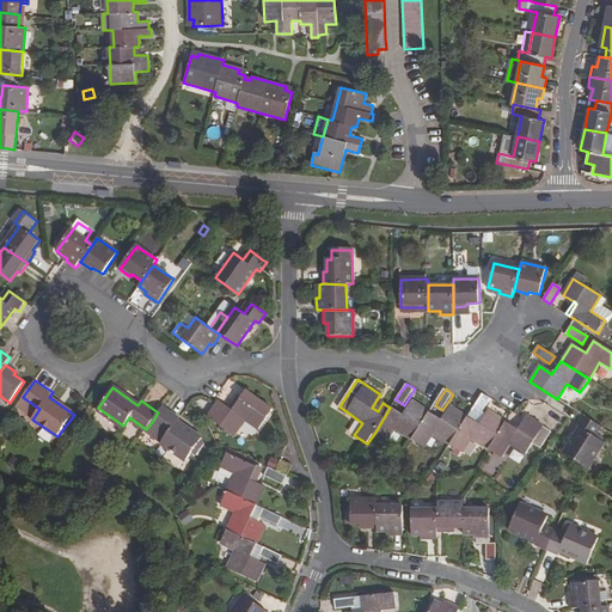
[(219,402),(208,417),(234,435),(245,421),(258,429),(271,409),(263,404),(245,391),(232,410),(219,402)]
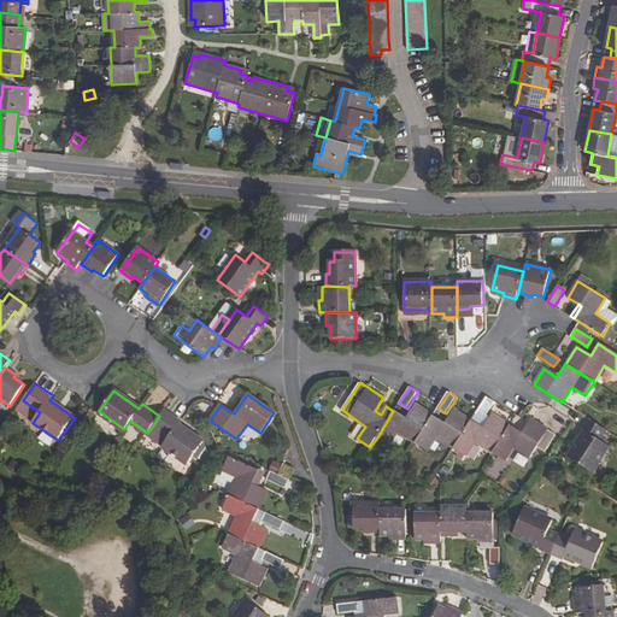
[(477,410),(476,413),(485,418),(495,403),(487,397),(477,410)]
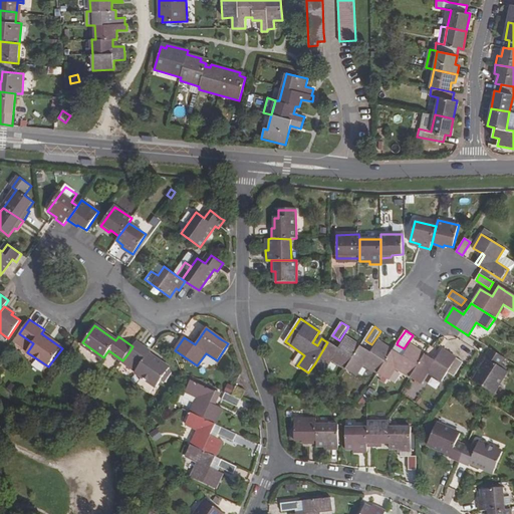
[(20,334),(16,340),(29,349),(33,343),(20,334)]
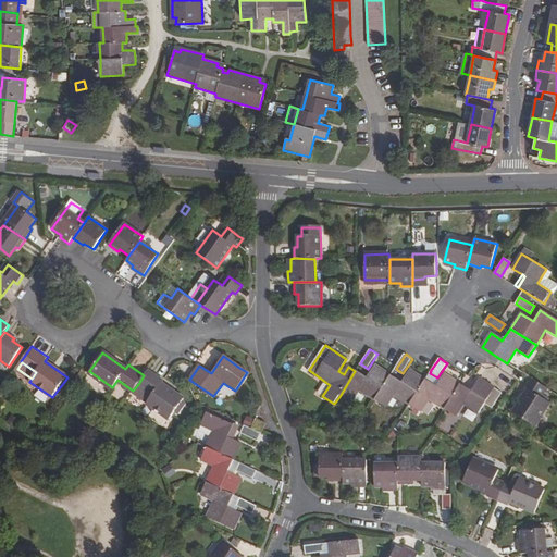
[(355,371),(341,395),(351,401),(360,390),(375,400),(383,386),(392,374),(374,363),(367,376),(356,370),(355,371)]
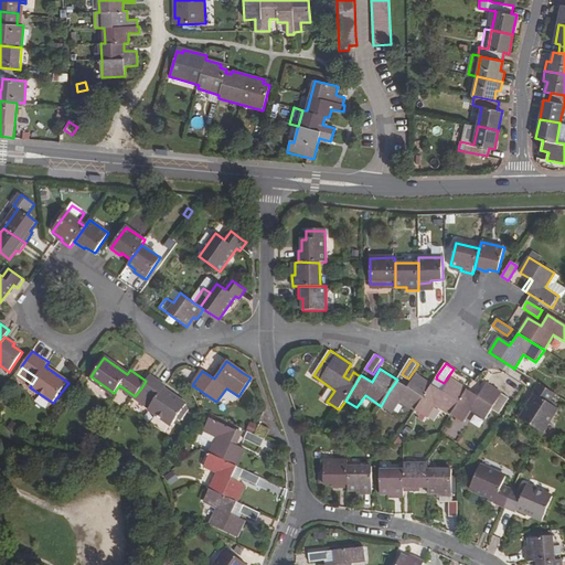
[(146,381),(140,390),(156,401),(149,409),(156,415),(170,425),(172,426),(178,418),(181,420),(189,411),(184,408),(187,405),(163,388),(167,385),(151,374),(146,381)]
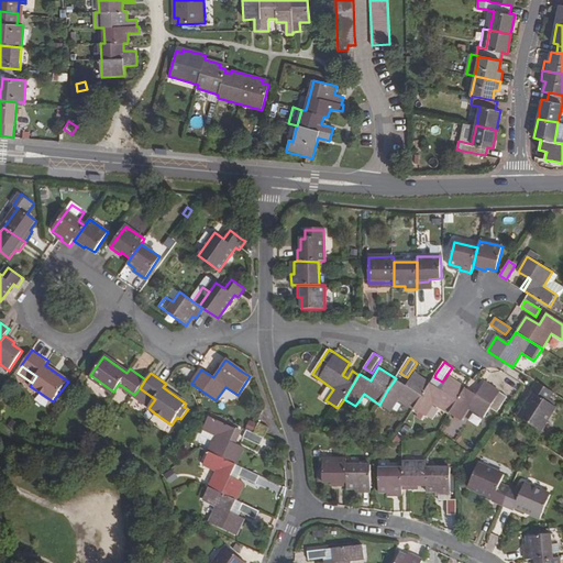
[(387,390),(379,405),(390,411),(399,398),(415,408),(431,383),(415,373),(407,385),(396,378),(387,390)]
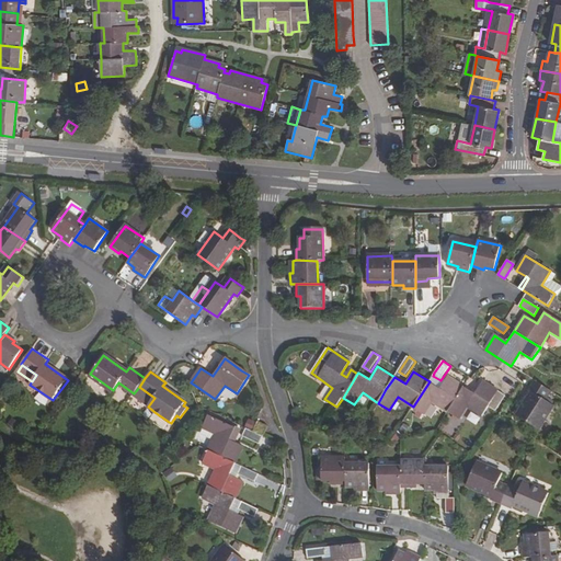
[(430,381),(413,407),(424,414),(433,402),(448,411),(464,386),(448,376),(441,389),(430,381)]
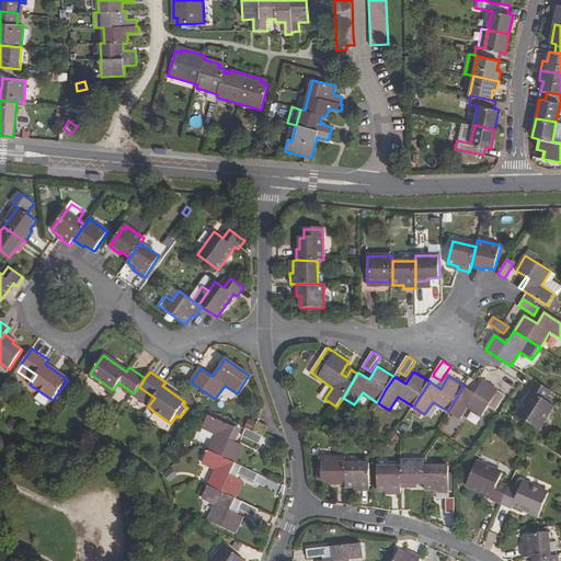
[(549,391),(534,380),(527,391),(531,395),(517,416),(538,430),(552,408),(544,401),(549,391)]
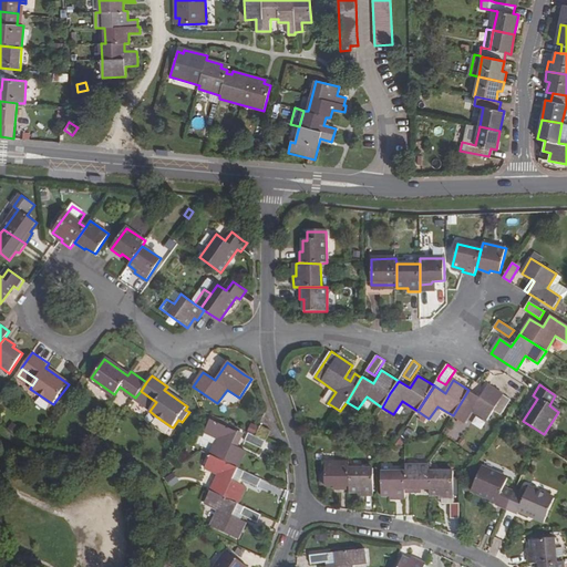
[(468,390),(453,415),(464,423),(473,410),(488,420),(494,412),(501,416),(512,400),(488,385),(481,398),(468,390)]
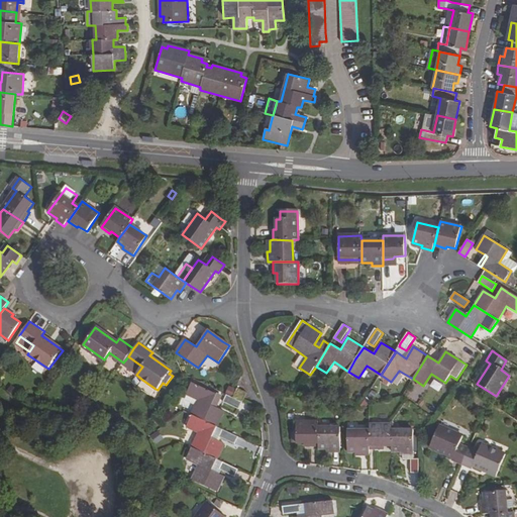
[(36,364),(33,370),(44,374),(46,368),(36,364)]
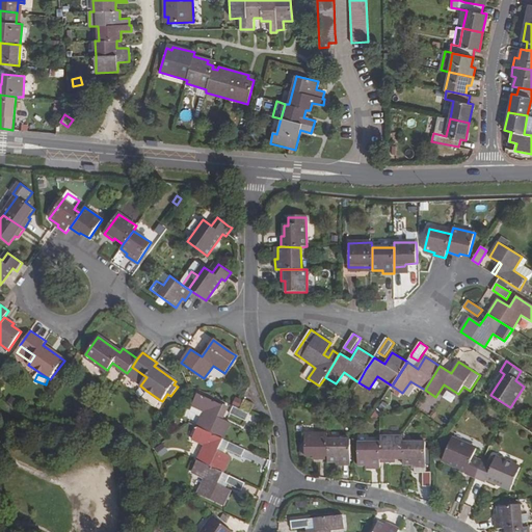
[(155,407),(160,400),(147,391),(141,398),(155,407)]
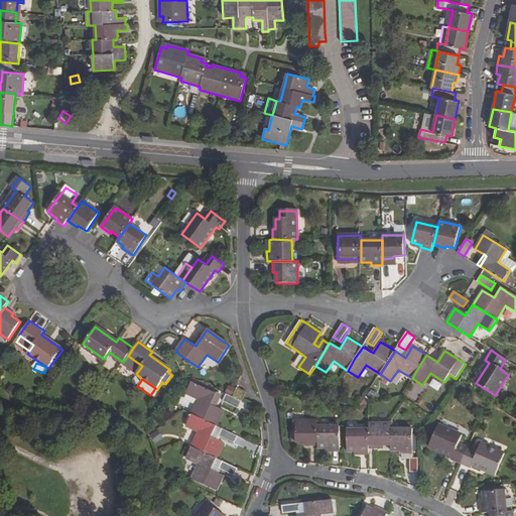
[(435,379),(430,385),(439,392),(443,385),(435,379)]
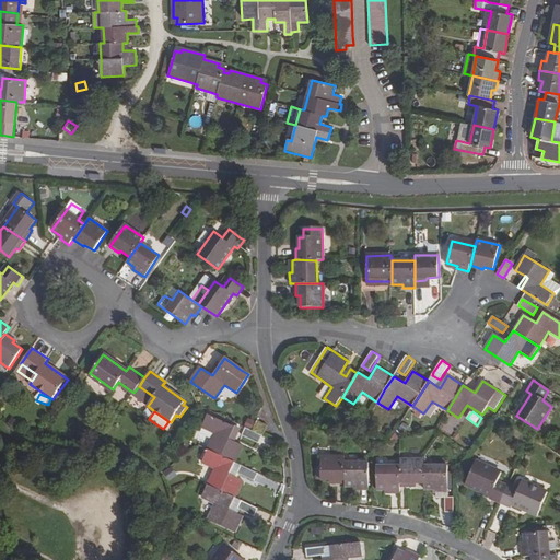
[(209,415),(203,426),(217,432),(209,448),(235,462),(244,445),(230,439),(235,428),(209,415)]
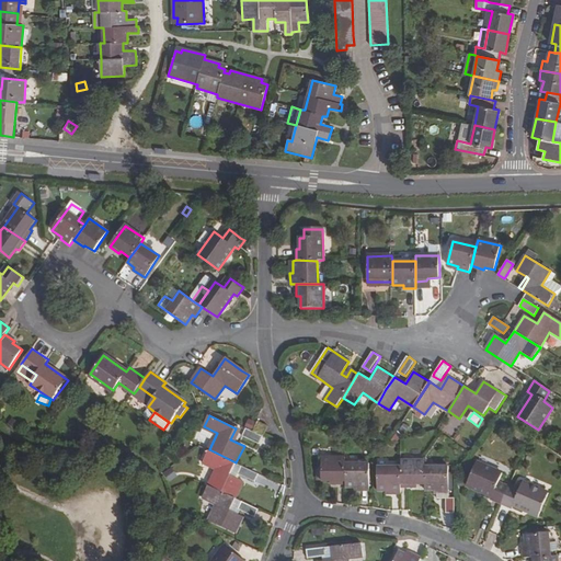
[(255,421),(251,430),(261,435),(265,425),(255,421)]
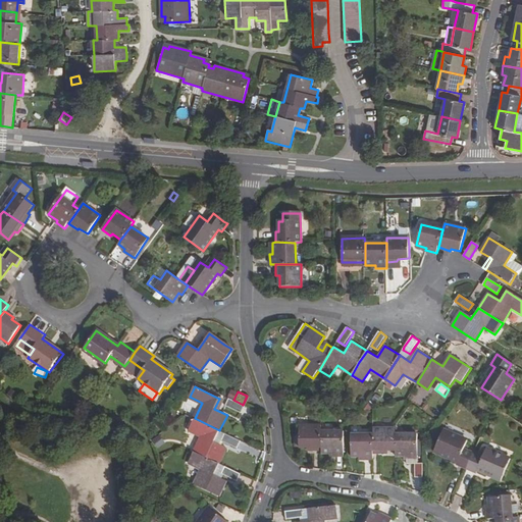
[(239,412),(243,405),(233,400),(227,398),(224,405),(239,412)]
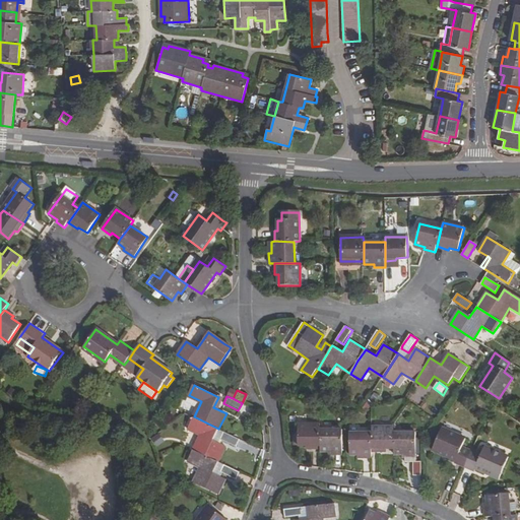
[(194,416),(189,428),(201,434),(194,450),(219,462),(226,446),(213,440),(218,429),(194,416)]
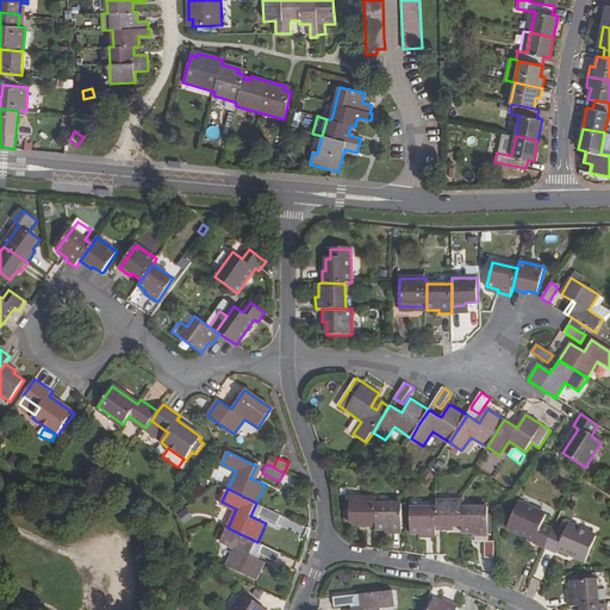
[(352,497),(352,522),(363,523),(363,526),(378,526),(378,504),(378,497),(352,497)]
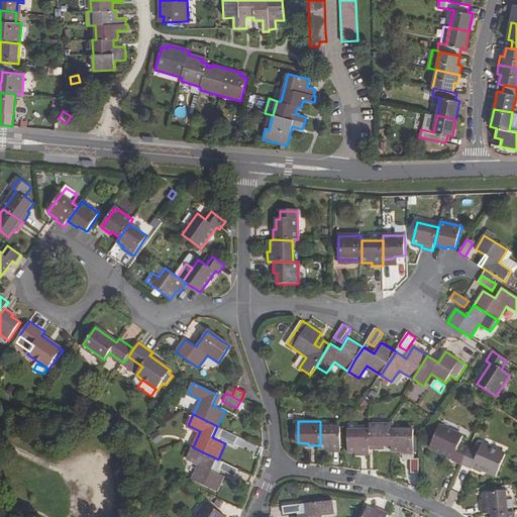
[(440,423),(432,444),(455,454),(454,458),(463,461),(470,446),(460,442),(464,433),(440,423)]
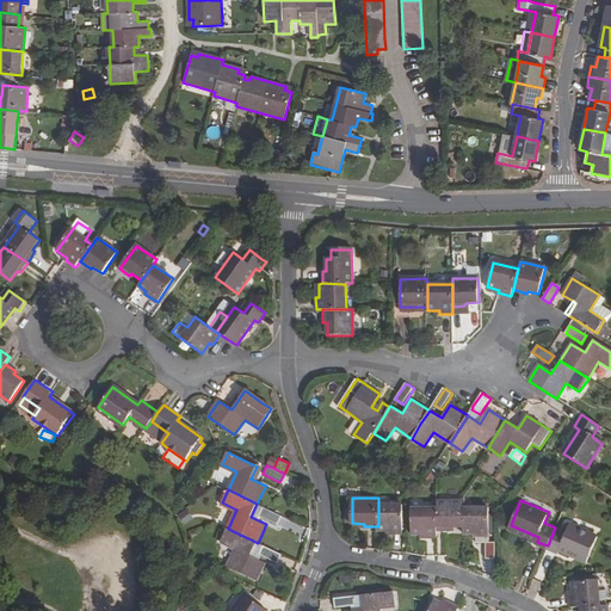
[(464,503),(439,501),(439,510),(438,530),(451,531),(451,528),(464,528),(466,510),(464,503)]
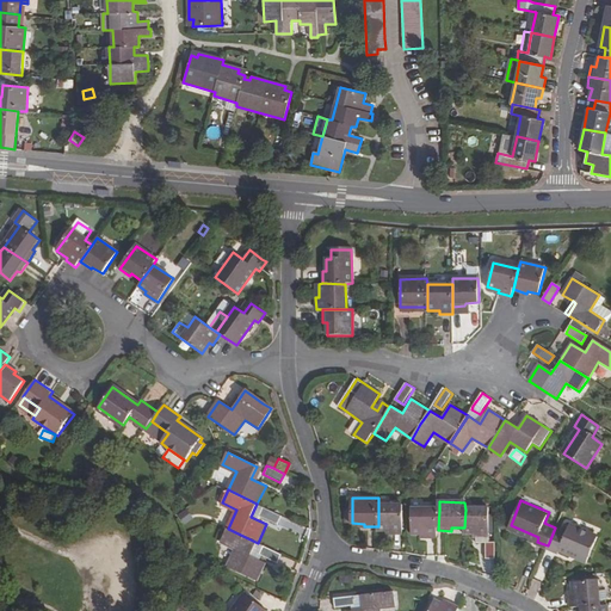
[(378,526),(378,531),(390,531),(390,534),(401,534),(402,505),(378,505),(378,526)]
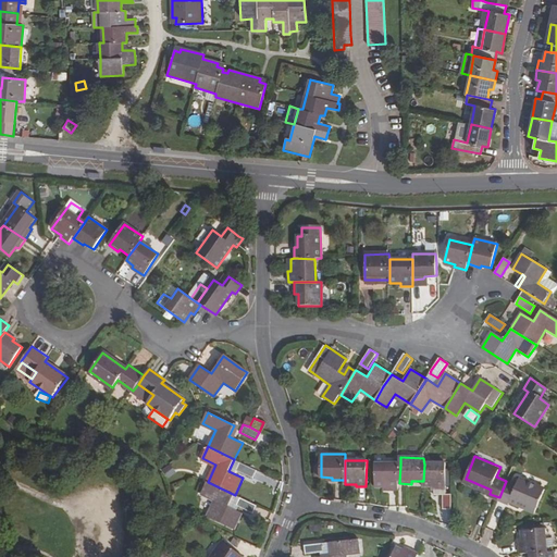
[(242,462),(238,470),(255,478),(258,470),(242,462)]
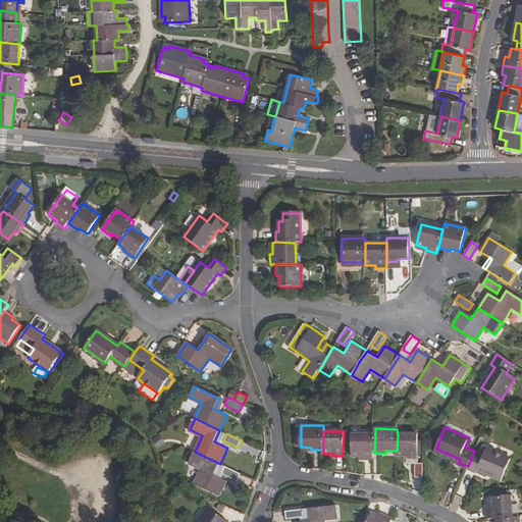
[(353,434),(352,456),(363,456),(363,459),(374,460),(374,453),(375,435),(353,434)]
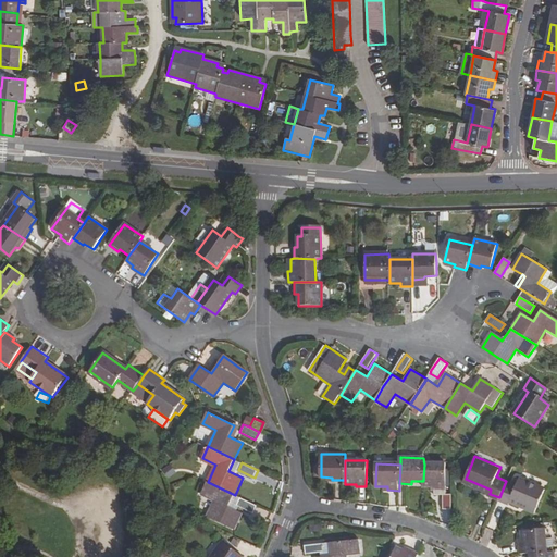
[(423,481),(423,489),(436,489),(436,491),(446,491),(446,465),(424,465),(423,481)]
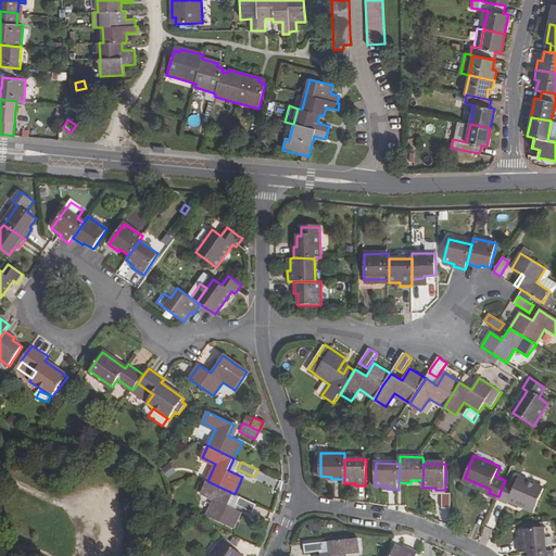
[(505,480),(498,496),(508,501),(510,496),(535,507),(545,484),(519,474),(515,484),(505,480)]
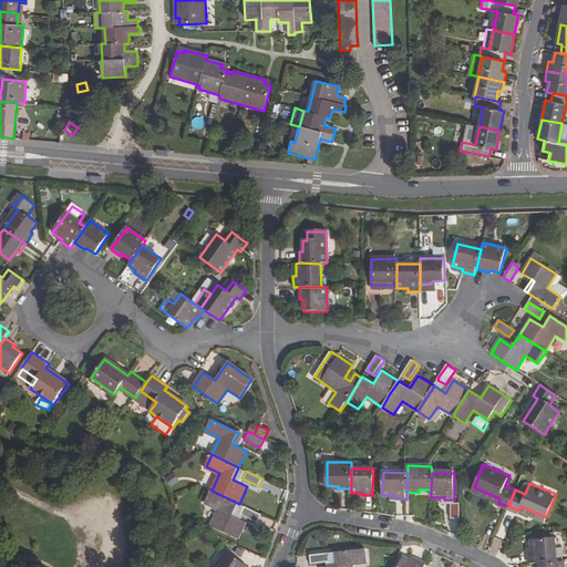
[(212,491),(206,503),(219,509),(212,525),(239,538),(247,523),(234,516),(239,504),(212,491)]
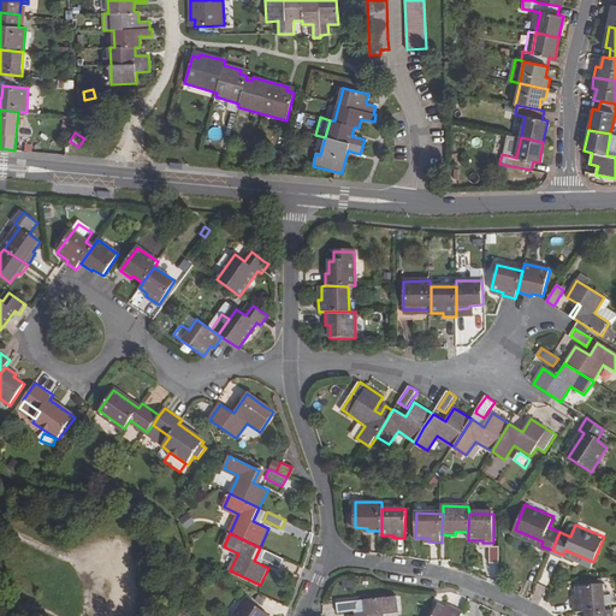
[(491,548),(492,563),(502,563),(501,548),(491,548)]
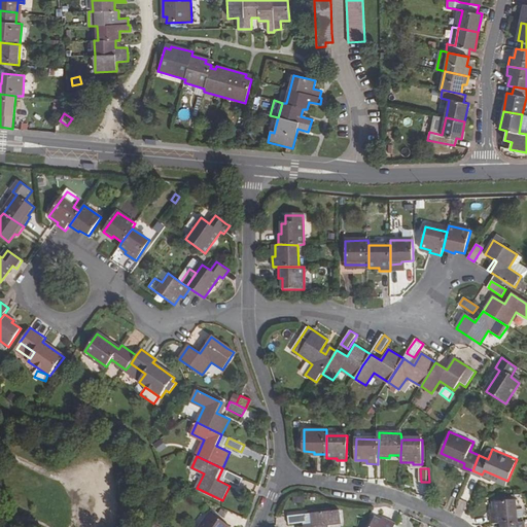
[(229,471),(224,479),(241,486),(245,479),(229,471)]
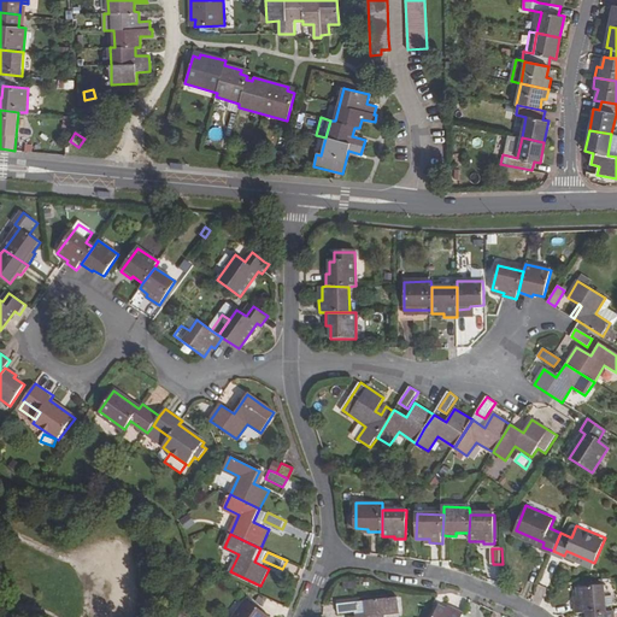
[(604,585),(579,587),(580,600),(576,600),(577,613),(585,613),(606,611),(604,585)]
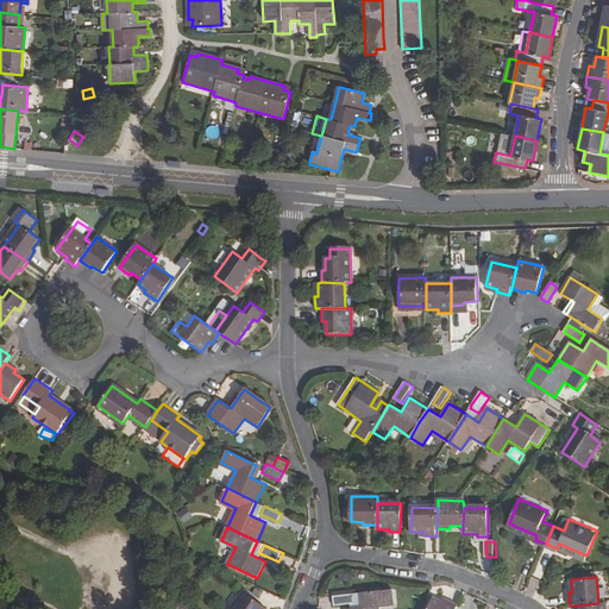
[(359,608),(380,608),(380,607),(395,606),(394,591),(362,595),(363,608),(359,608)]
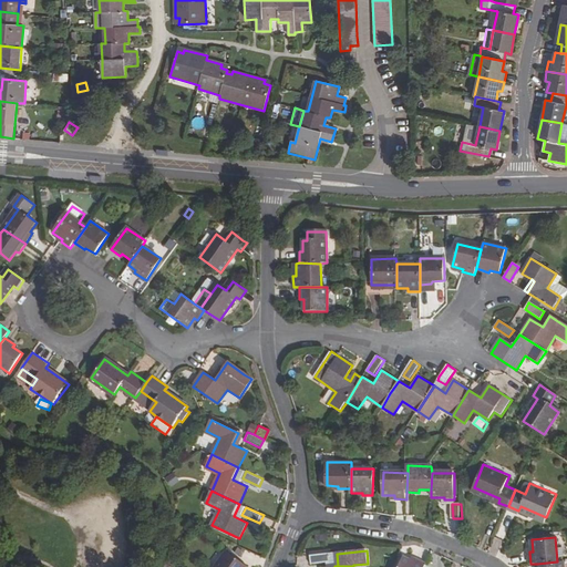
[(245,566),(246,566),(226,552),(215,566),(245,566)]
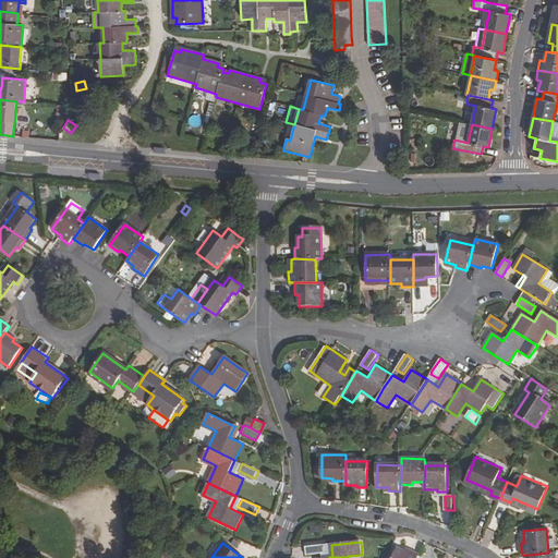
[(324,545),(305,547),(305,555),(324,553),(324,545)]
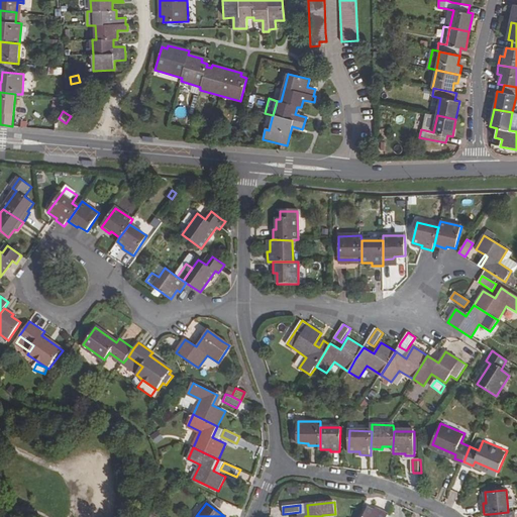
All buildings are outlined.
